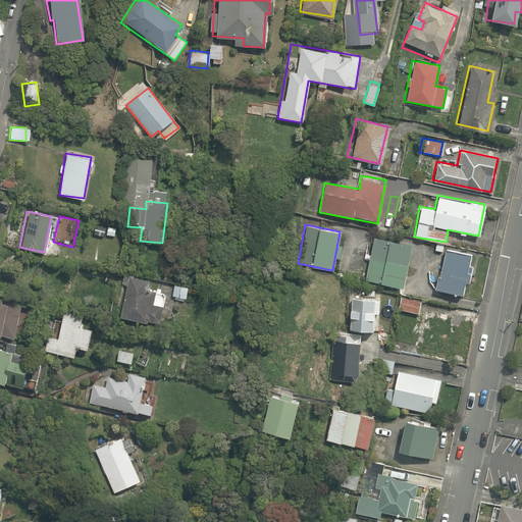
[(410,244),(371,238),(364,280),(403,286),(410,244)]
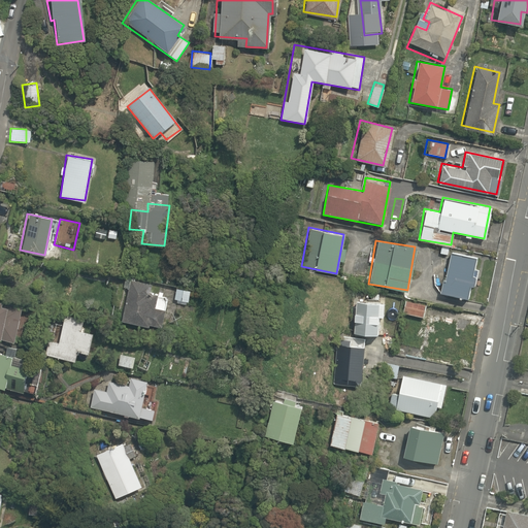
[(476,258),(450,253),(440,294),(468,299),(476,258)]
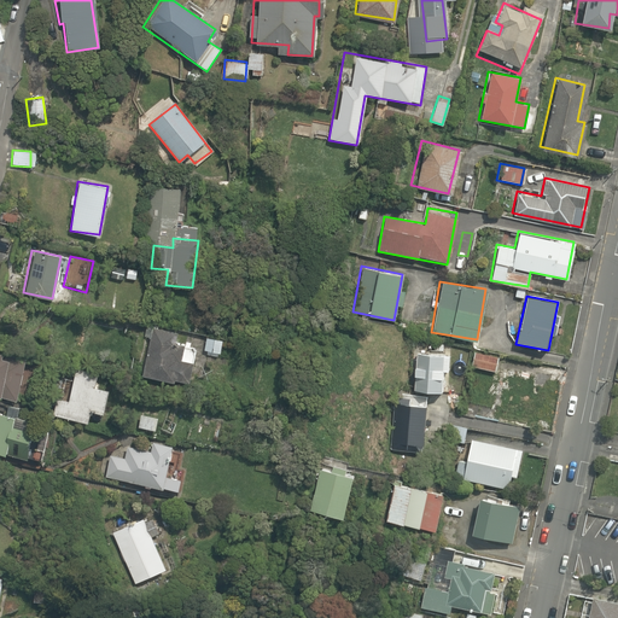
[(179,360),(180,345),(173,344),(175,328),(151,325),(145,377),(190,382),(192,362),(179,360)]
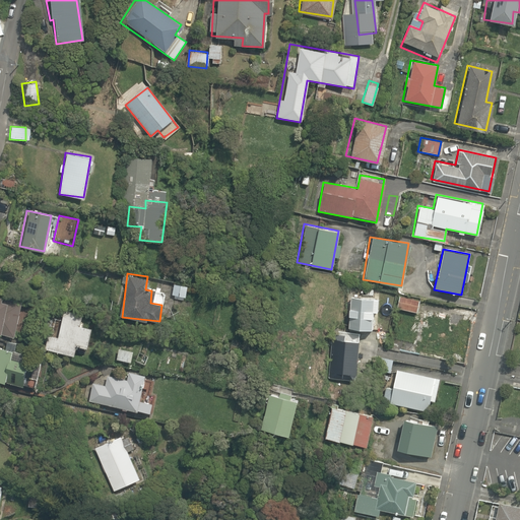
[(186,284),(172,282),(171,296),(185,298),(186,284)]
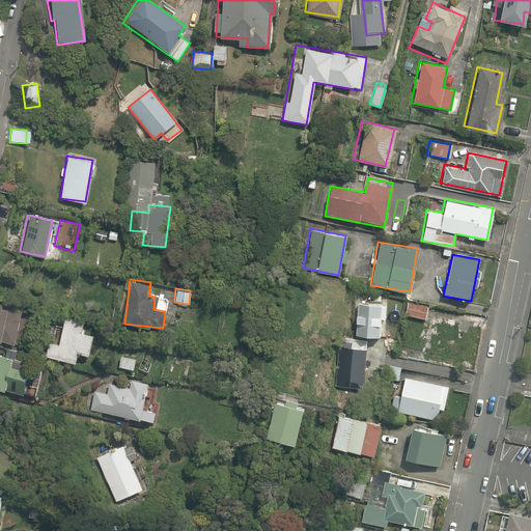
[(386,297),(356,295),(354,333),(384,334),(386,297)]
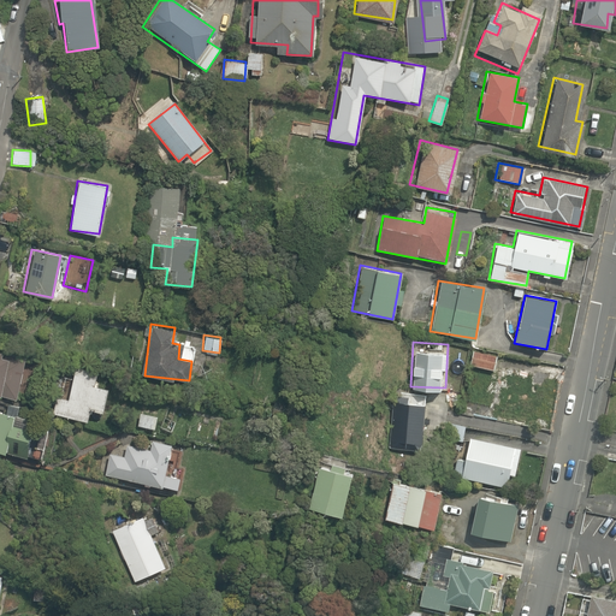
[(496,354),(473,350),(469,366),(493,369),(496,354)]
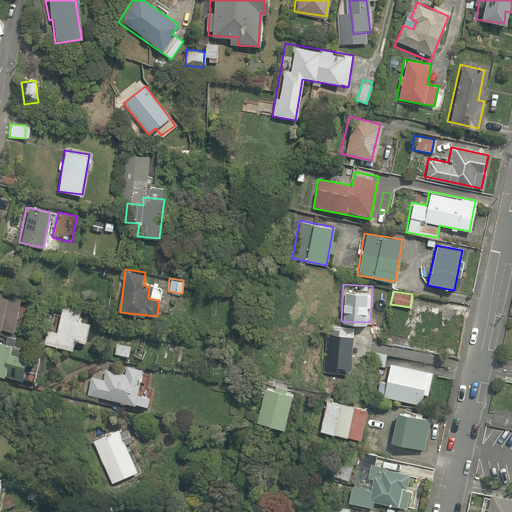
[(6,294),(0,293),(0,328),(16,331),(20,302),(6,300),(6,294)]
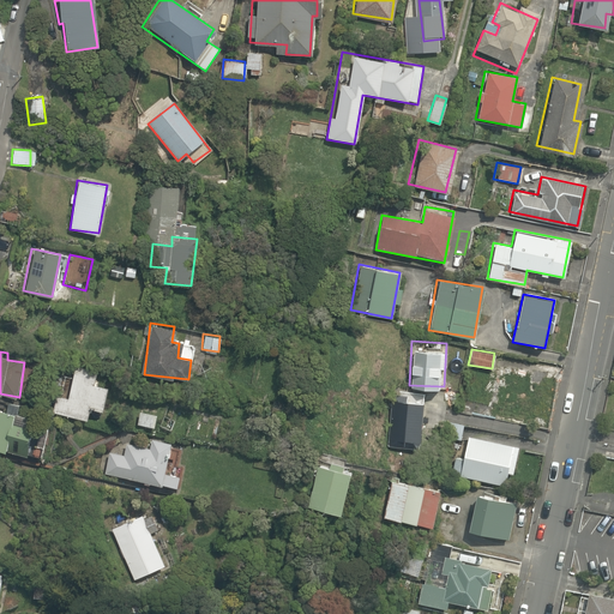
[(94,367),(72,365),(68,397),(53,395),(50,414),(88,419),(89,407),(100,409),(103,384),(91,383),(94,367)]
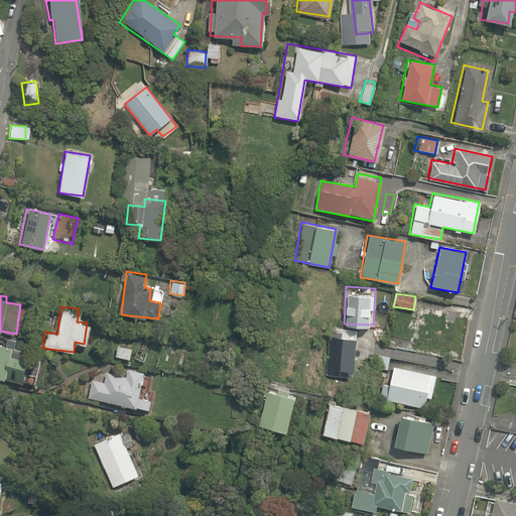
[(439,355),(447,310),(418,306),(411,351),(439,355)]
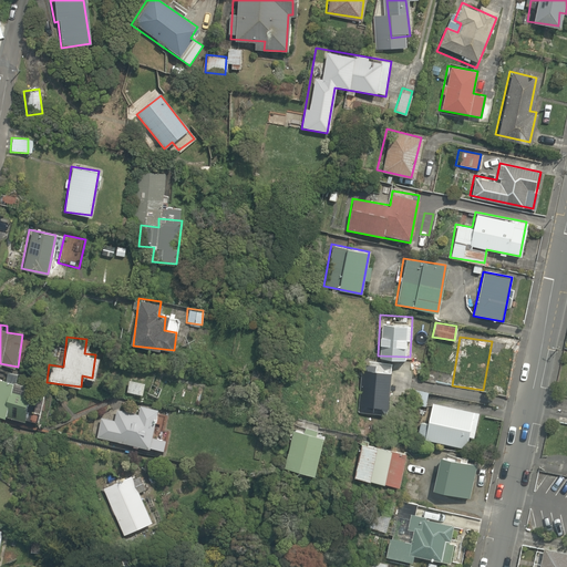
[(205,341),(189,338),(187,350),(203,353),(205,341)]
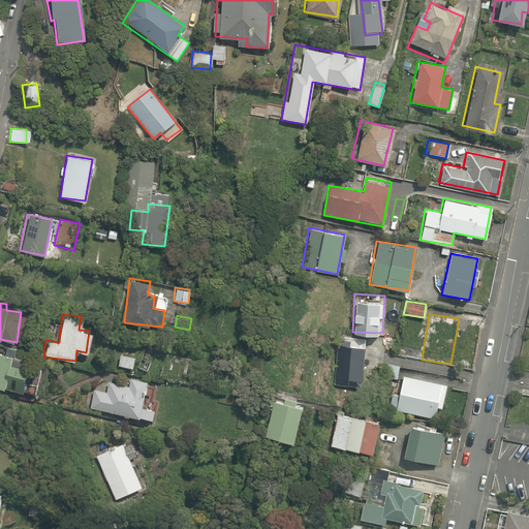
[(351,343),(336,342),(335,384),(361,385),(362,346),(351,346),(351,343)]
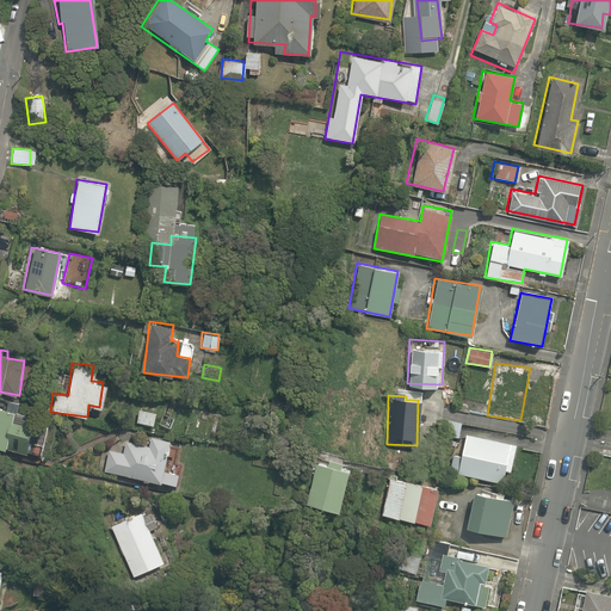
[(7,414),(8,406),(0,405),(0,445),(4,446),(5,431),(22,433),(23,415),(7,414)]
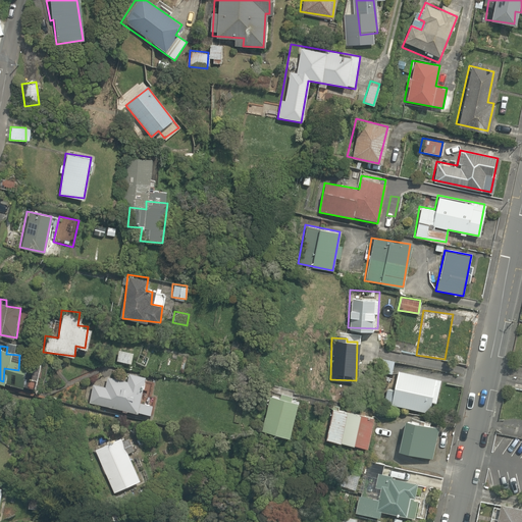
[(133,352),(116,350),(114,361),(132,363),(133,352)]
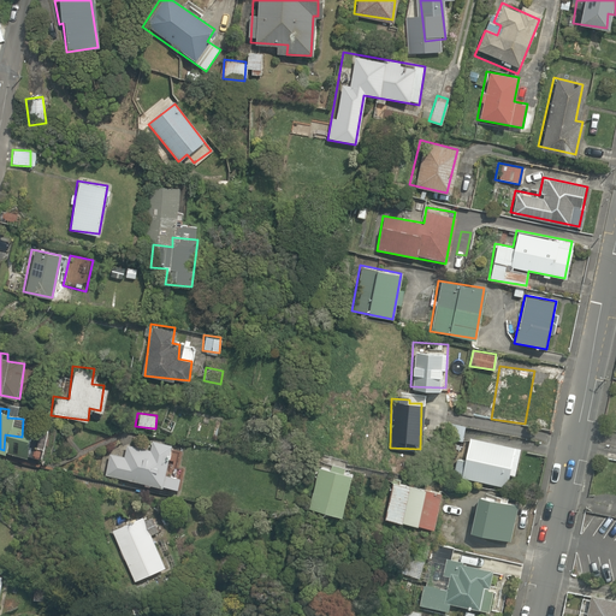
[(220,420),(202,415),(200,430),(218,433),(220,420)]
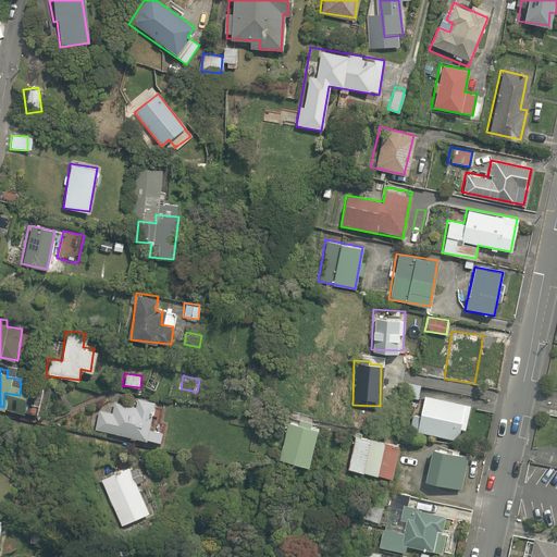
[(418,399),(421,384),(409,382),(406,397),(418,399)]
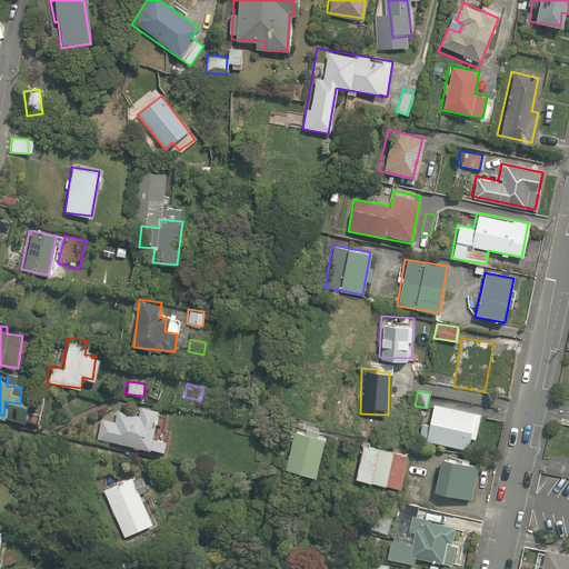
[(476,439),(480,413),(430,402),(422,439),(466,449),(469,438),(476,439)]
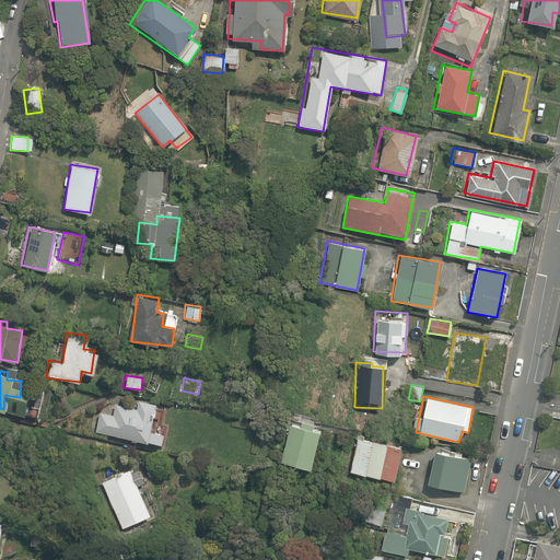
[(156,403),(135,398),(133,407),(113,403),(112,412),(98,410),(94,431),(159,444),(162,431),(165,411),(155,409),(156,403)]
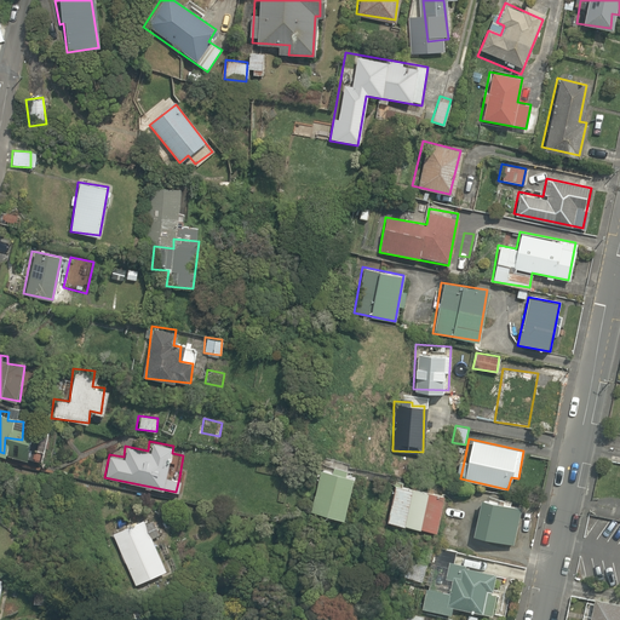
[(350,475),(317,468),(308,509),(340,516),(350,475)]
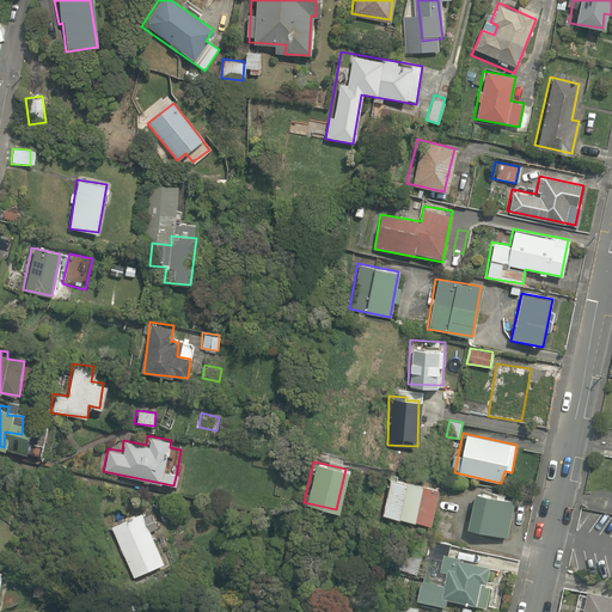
[(398,520),(407,478),(386,475),(378,516),(398,520)]
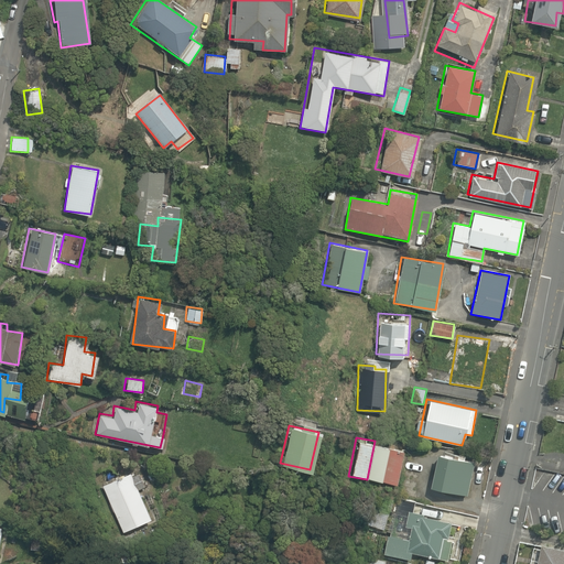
[(380,483),(388,443),(375,441),(367,479),(380,483)]
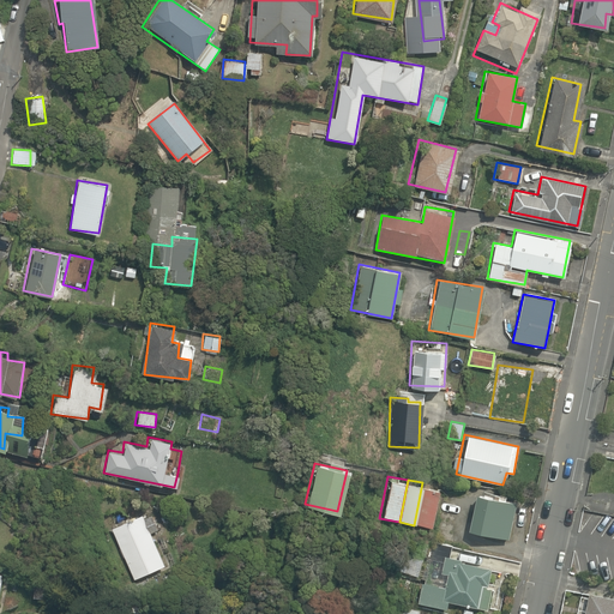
[(422,482),(414,525),(432,528),(440,486),(422,482)]
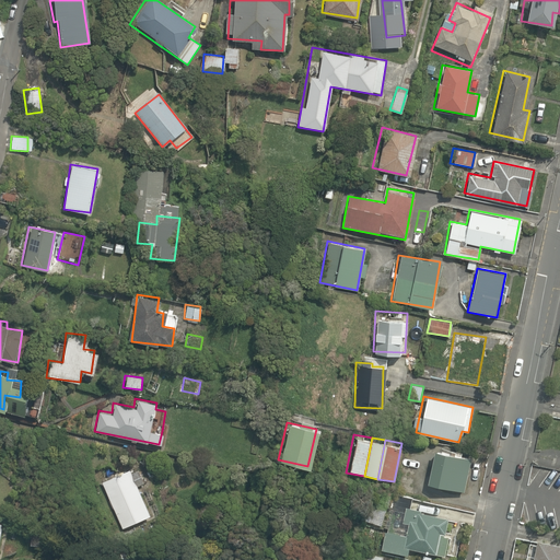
[(470,458),(431,450),(423,485),(463,493),(470,458)]
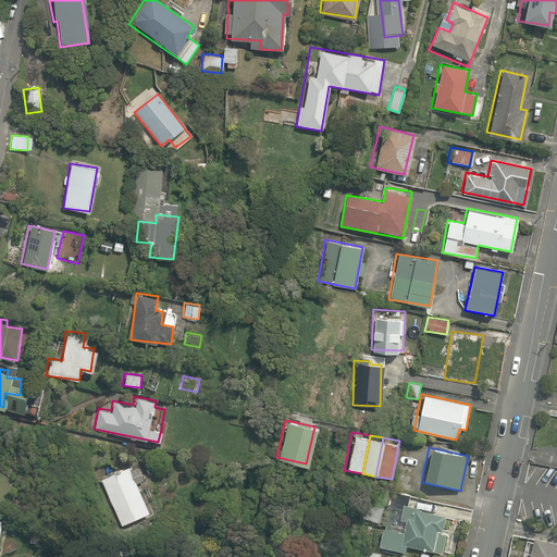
[(147,512),(130,467),(97,480),(114,524),(147,512)]
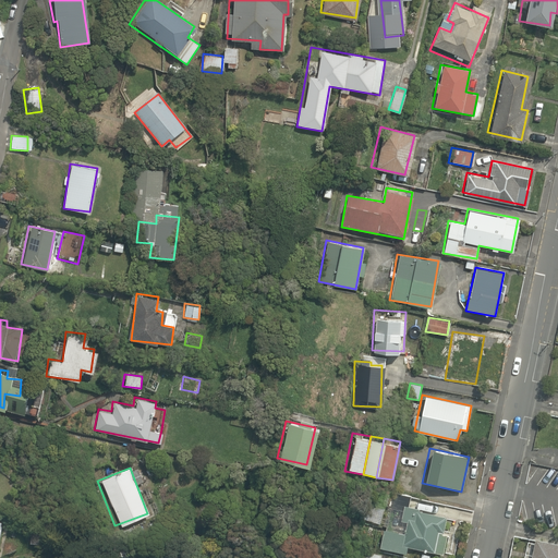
[(408,545),(440,554),(445,536),(441,535),(446,517),(402,506),(399,521),(401,522),(400,530),(384,526),(379,547),(407,553),(408,545)]
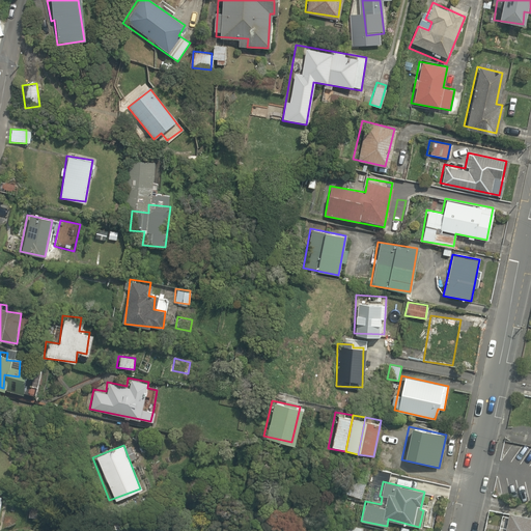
[(530,530),(530,516),(504,511),(499,530),(530,530)]
